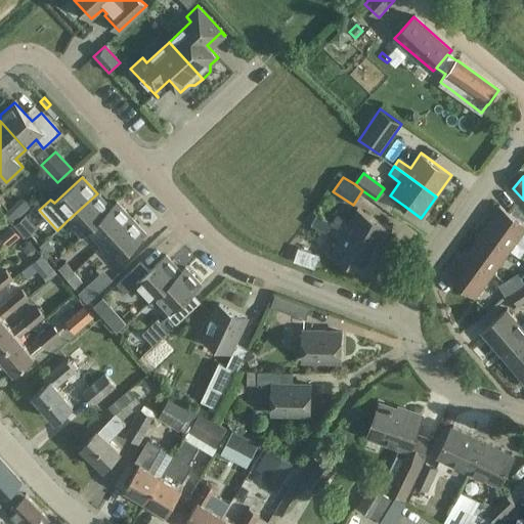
[(97,193),(68,220),(82,235),(88,230),(88,229),(111,209),(111,208),(97,193)]
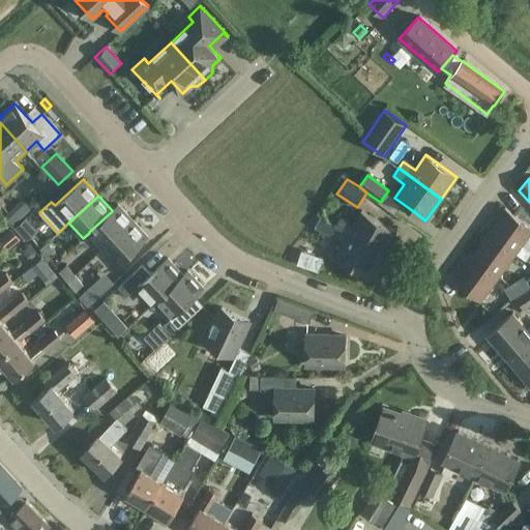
[(23,201),(12,209),(5,216),(12,226),(31,210),(23,201)]
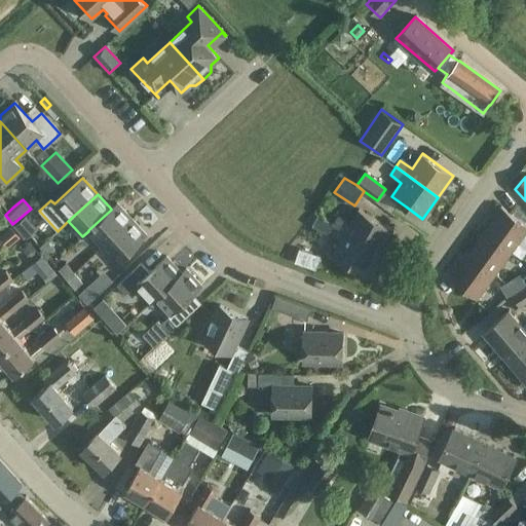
[(103,246),(132,219),(117,203),(111,209),(111,210),(88,230),(88,231),(103,246)]
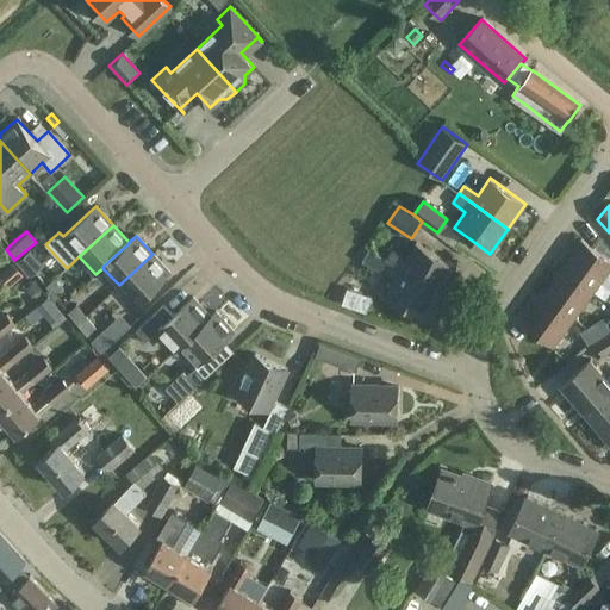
[(593,292),(592,292),(605,300),(609,292),(609,287),(601,281),(609,267),(609,259),(582,238),(580,241),(583,242),(562,269),(593,292)]
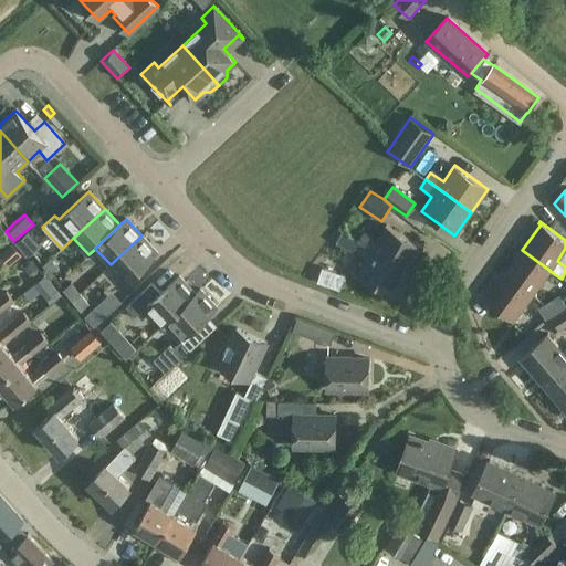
[(358,242),(408,271),(421,245),(386,226),(377,241),(364,233),(358,242)]
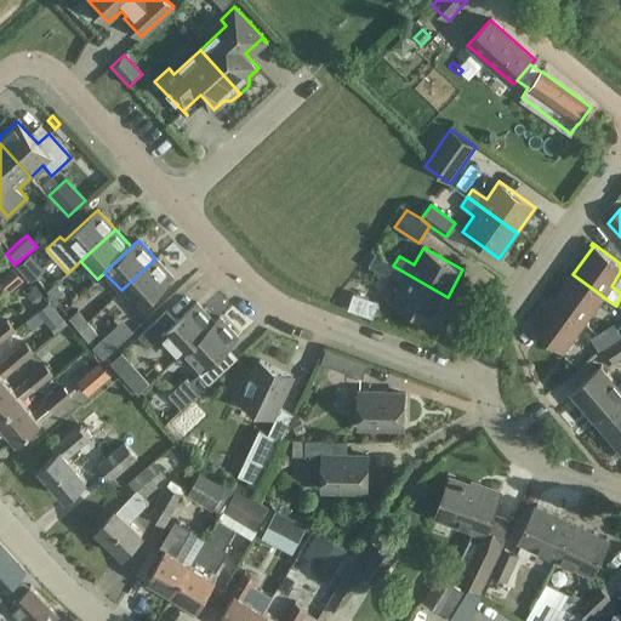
[(30,255),(17,267),(32,283),(45,271),(30,255)]
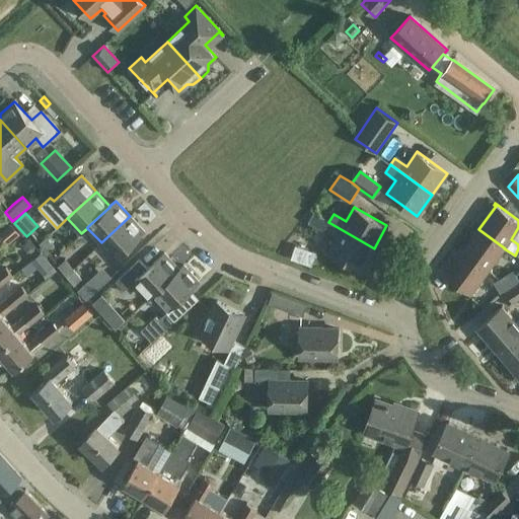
[(130,216),(101,242),(116,258),(144,232),(130,216)]
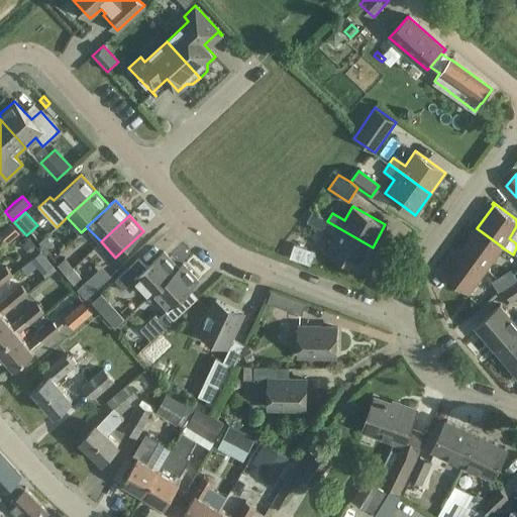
[(359,270),(373,247),(327,221),(323,230),(334,236),(326,251),(359,270)]
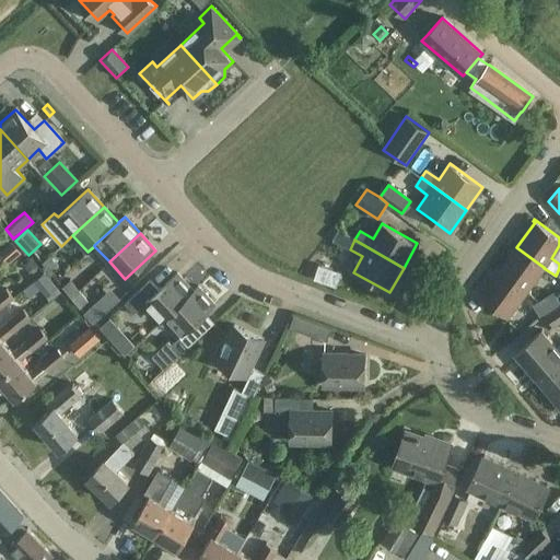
[(12,241),(0,251),(0,254),(9,264),(22,253),(12,241)]
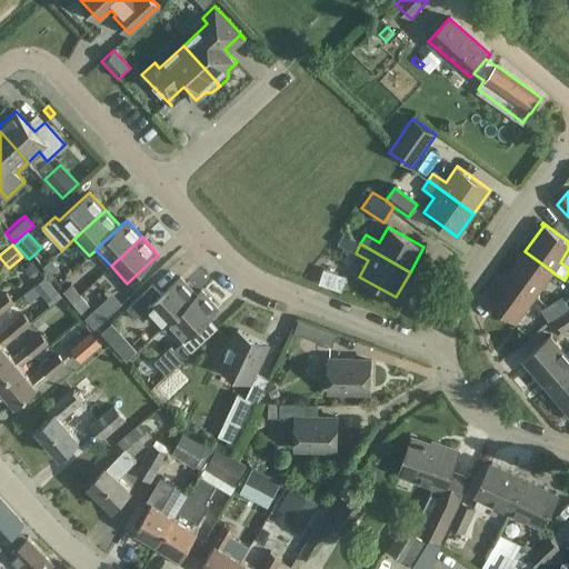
[(35,256),(43,267),(51,260),(42,250),(35,256)]
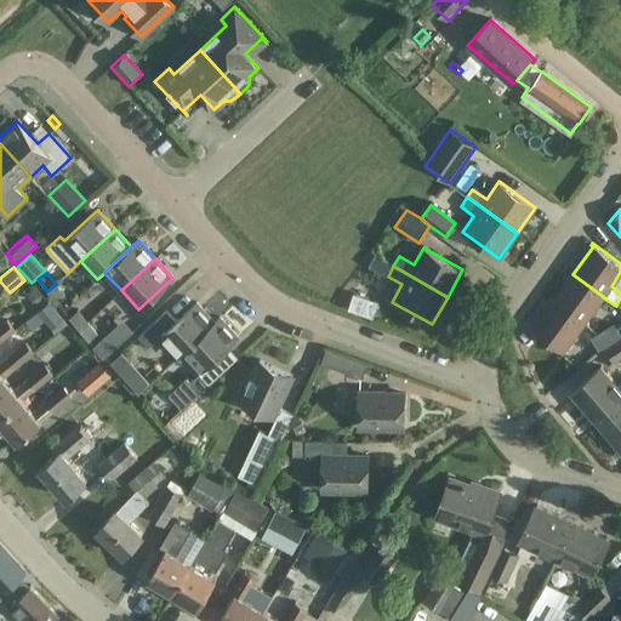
[(552,302),(584,325),(603,297),(604,297),(573,274),(552,302)]
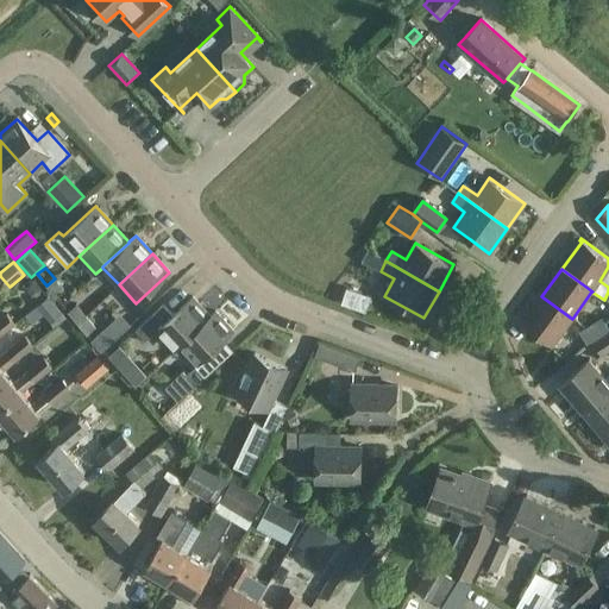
[(55,278),(46,286),(56,297),(64,290),(55,278)]
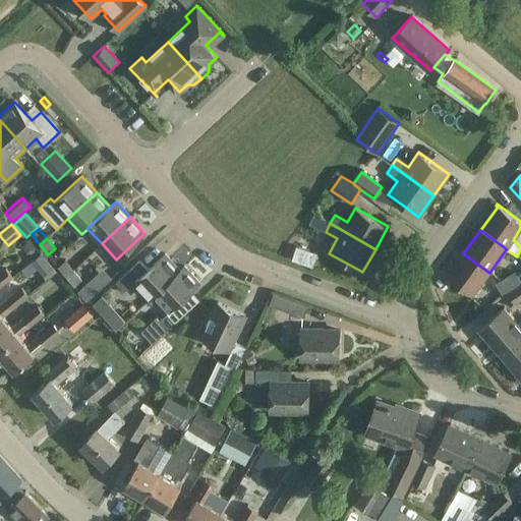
[(21,242),(21,245),(26,253),(31,253),(35,251),(35,247),(29,239),(24,240),(21,242)]
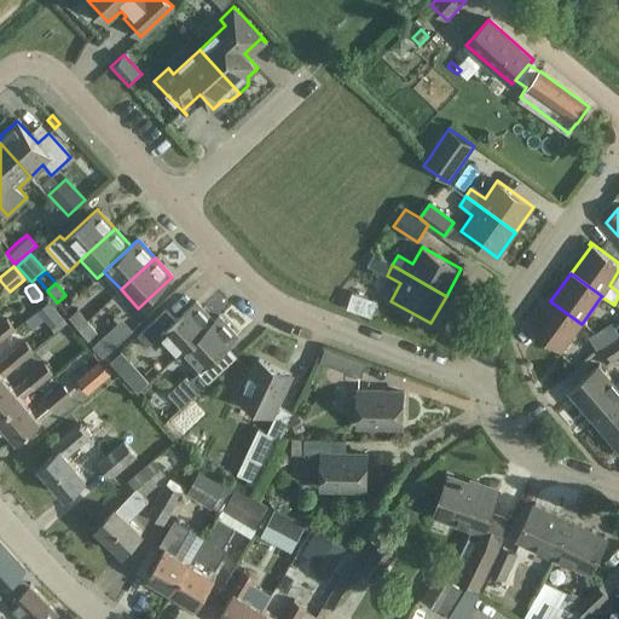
[(352,291),(346,308),(371,316),(377,300),(365,295),(352,291)]
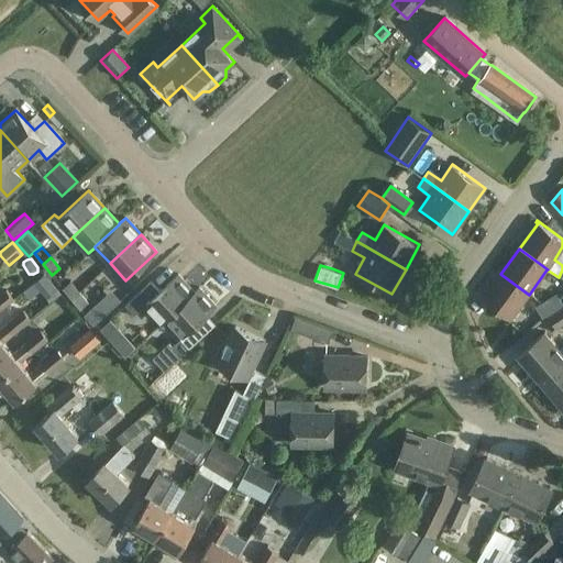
[(30,286),(42,299),(55,287),(44,274),(30,286)]
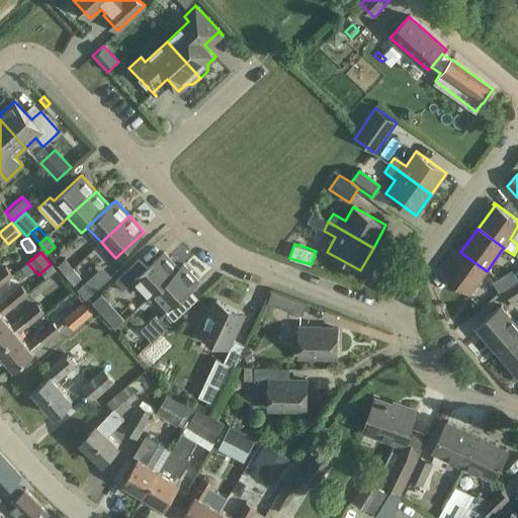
[(487,271),(460,252),(443,275),(469,294),(487,271)]
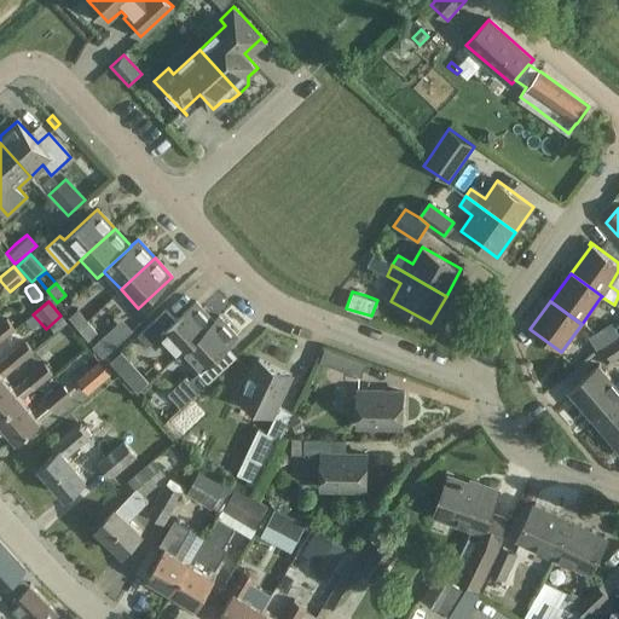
[(166,310),(138,335),(148,346),(161,335),(179,354),(184,350),(213,322),(195,302),(175,319),(166,310)]
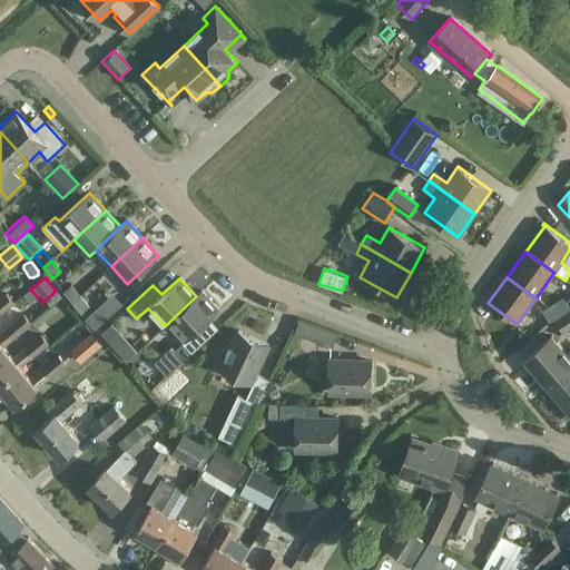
[(74,303),(80,296),(71,285),(64,292),(74,303)]
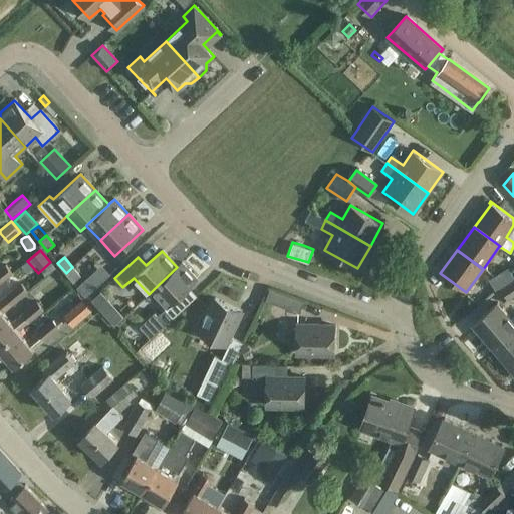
[(168,306),(182,293),(197,279),(182,262),(177,267),(153,290),(168,306)]
